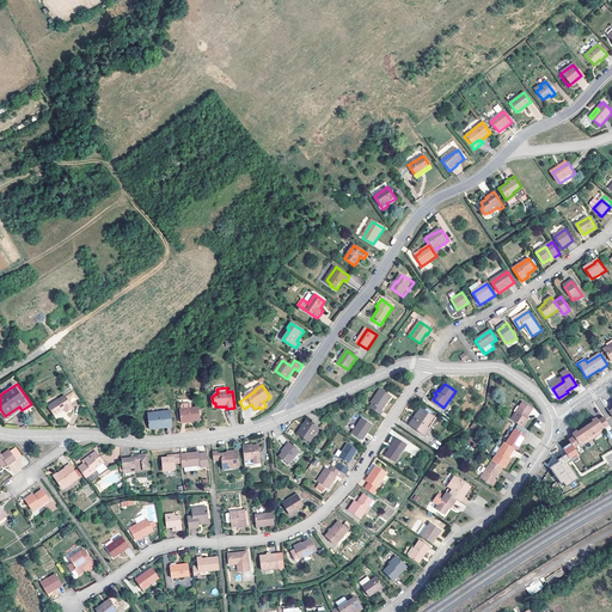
[(371,408),(381,415),(383,411),(383,410),(391,397),(380,390),(371,403),(372,404),(371,408)]
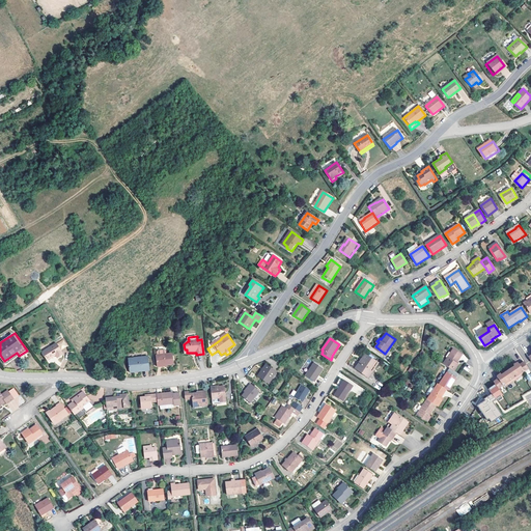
[(57,342),(43,352),(49,360),(57,354),(59,356),(64,353),(57,342)]
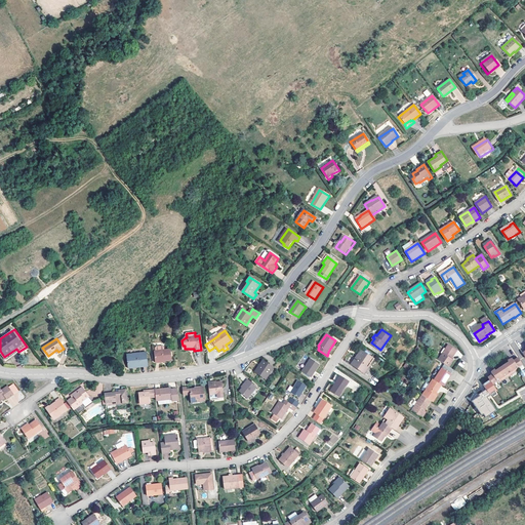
[(439,360),(449,367),(454,361),(452,359),(457,351),(449,345),(439,360)]
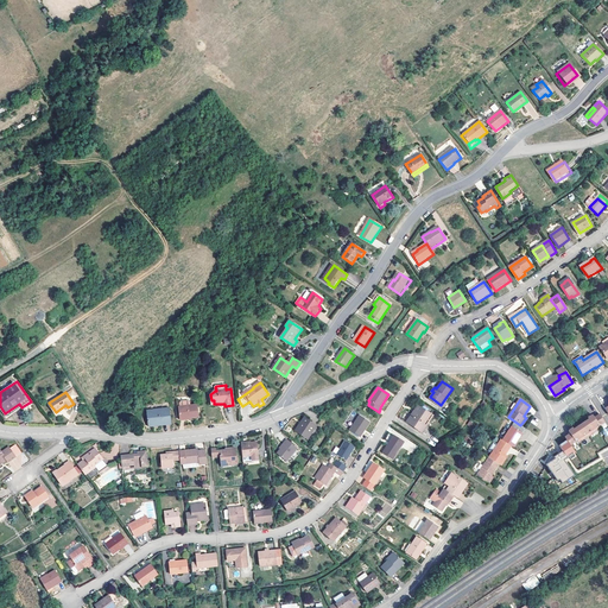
[(179,407),(181,419),(198,418),(197,405),(190,406),(190,403),(188,400),(181,401),(179,404),(179,407)]
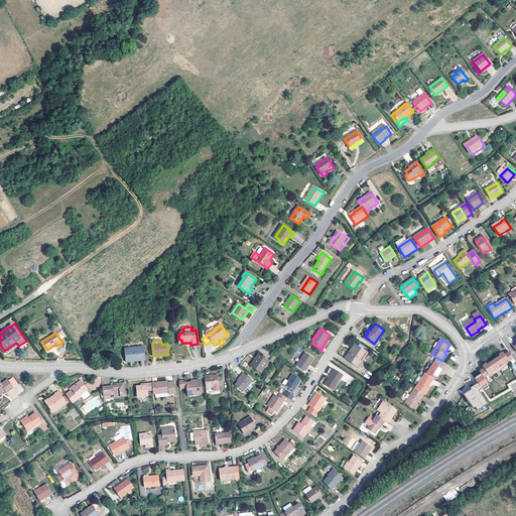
[(16,343),(4,351),(7,355),(18,346),(16,343)]
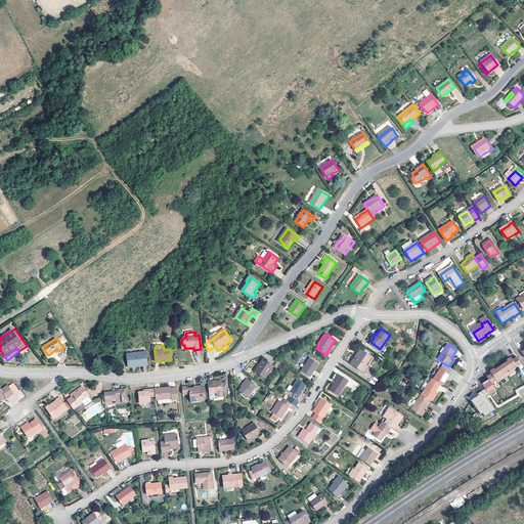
[(368,362),(370,363),(374,358),(360,349),(351,363),(361,370),(364,365),(365,366),(368,362)]
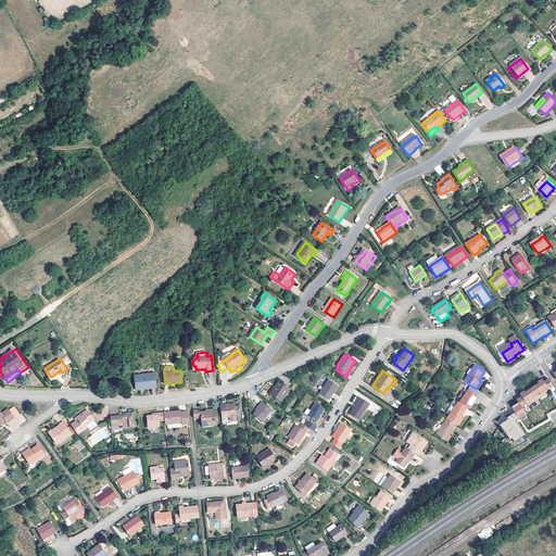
[(153,371),(133,373),(134,384),(142,384),(142,387),(154,386),(153,371)]
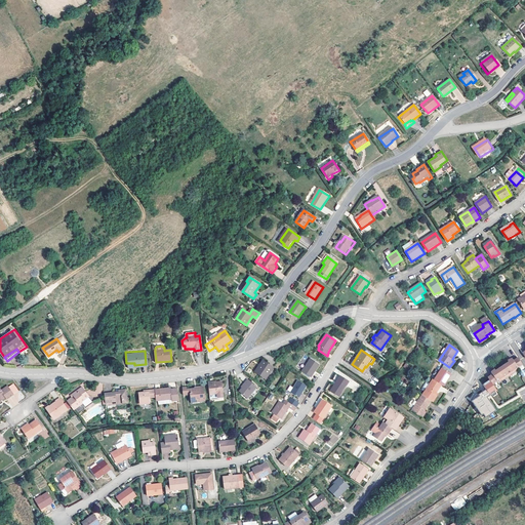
[(490,376),(488,378),(489,380),(492,385),(499,379),(500,381),(516,370),(515,369),(522,364),(518,357),(514,360),(513,361),(512,358),(508,361),(509,362),(507,364),(497,371),(496,372),(494,369),(490,373),(491,375),(490,376)]
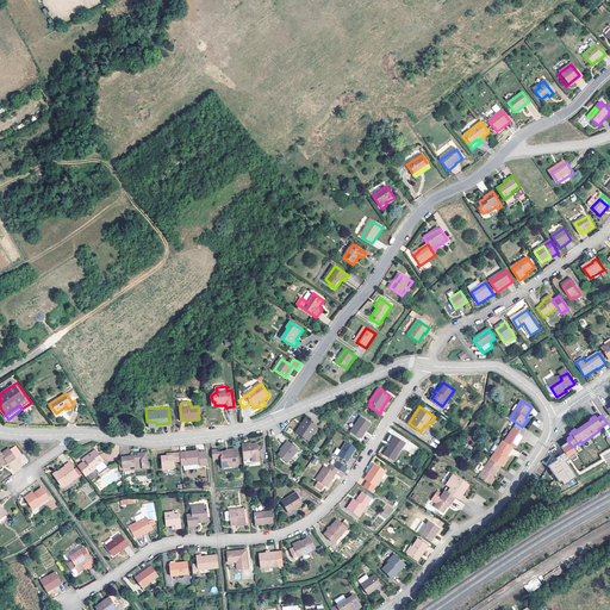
[(372,424),(362,417),(352,431),(361,439),(365,433),(365,434),(372,424)]
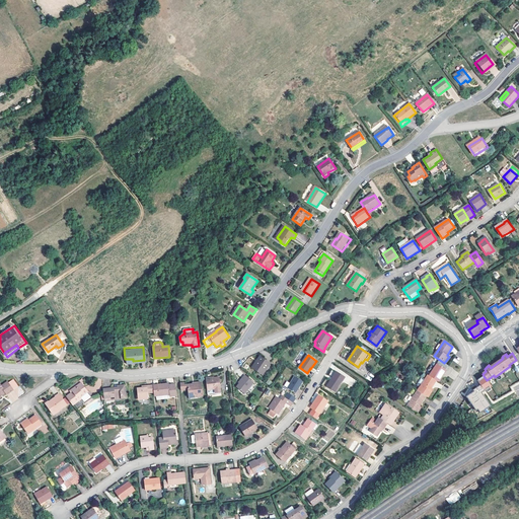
[(271,363),(262,357),(253,368),(263,374),(271,363)]
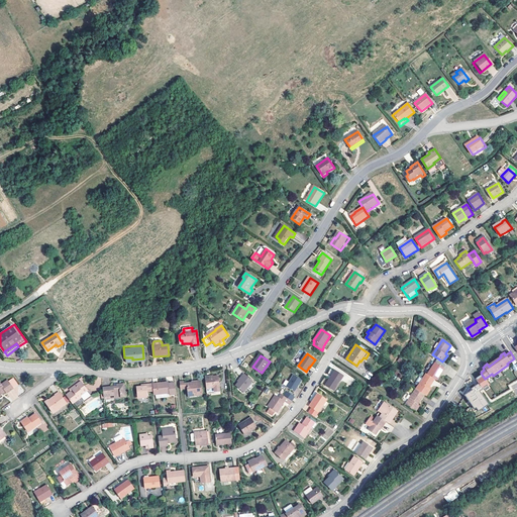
[(359,368),(366,358),(364,357),(360,362),(359,360),(356,366),(359,368)]
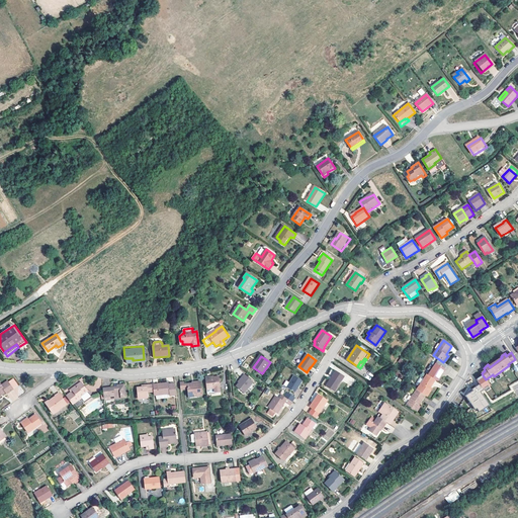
[(436,380),(438,381),(446,369),(437,364),(429,375),(436,380)]
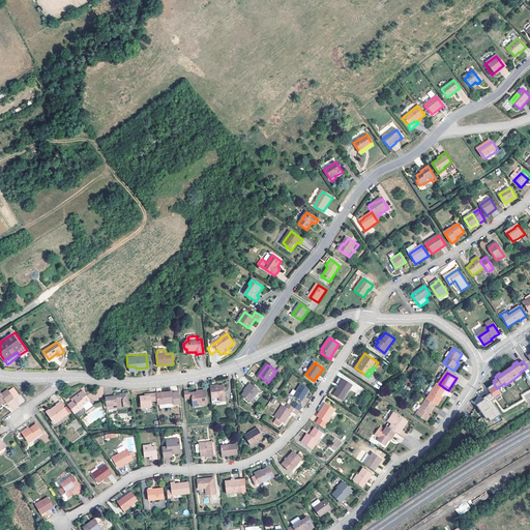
[(353,386),(345,381),(341,386),(340,386),(333,394),(343,401),(353,386)]
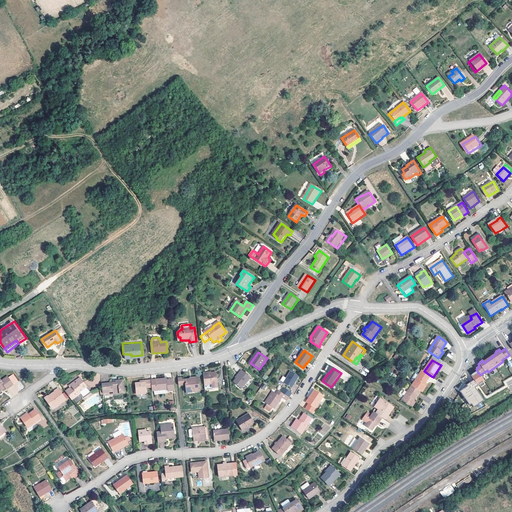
[(251,377),(242,370),(239,374),(240,374),(234,382),(241,388),(251,377)]
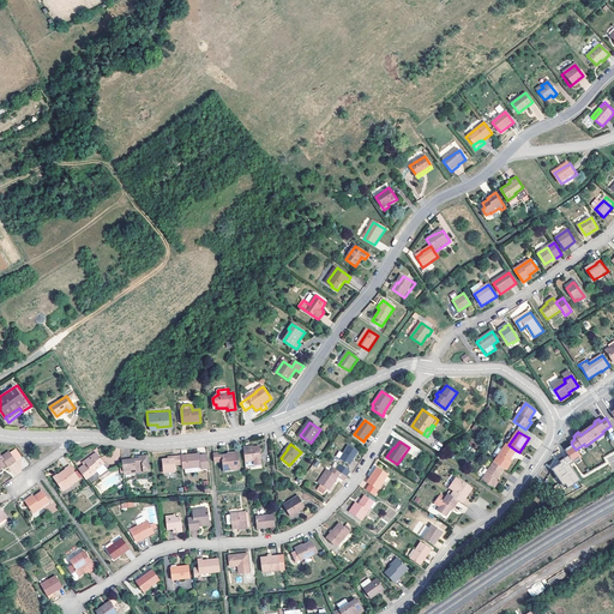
[(495,463),(505,469),(517,451),(509,445),(507,444),(495,463)]
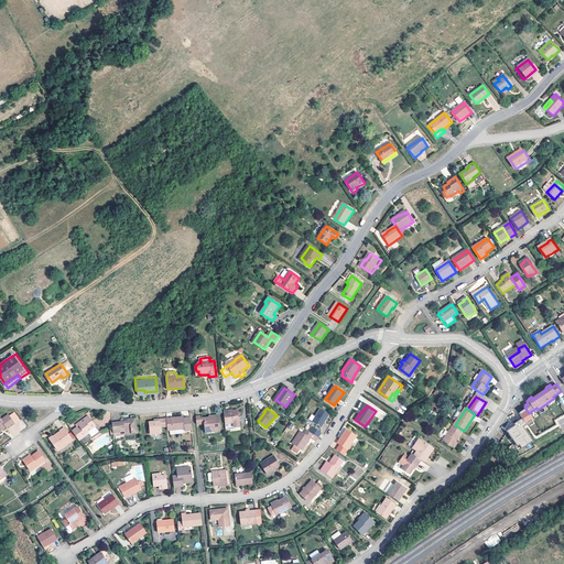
[(329,414),(321,409),(312,422),(322,427),(329,414)]
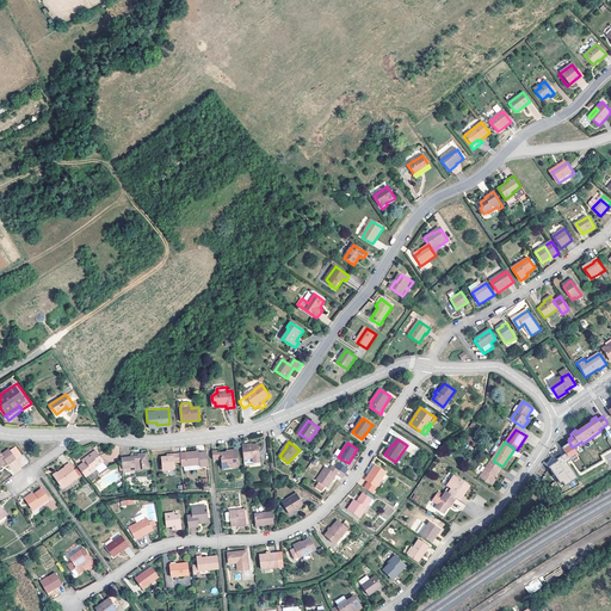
[(573,448),(569,443),(561,448),(565,454),(556,460),(555,457),(553,458),(547,467),(556,480),(559,479),(561,482),(565,487),(576,477),(566,463),(571,460),(575,456),(578,455),(573,448)]
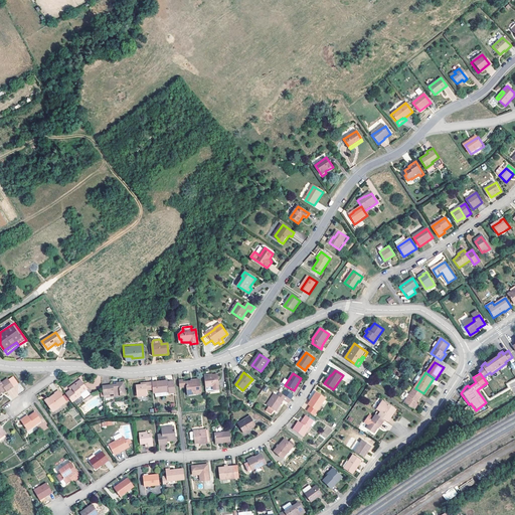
[(218,375),(205,376),(206,391),(219,390),(218,375)]
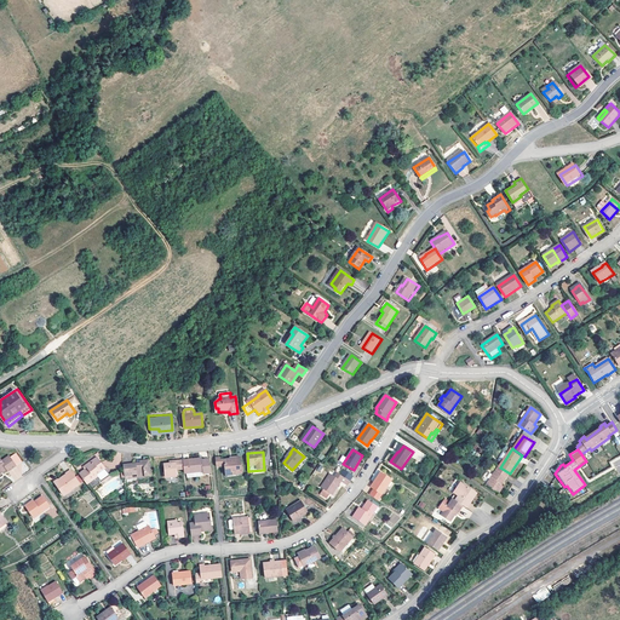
[(10,457),(16,465),(21,461),(15,453),(10,457)]
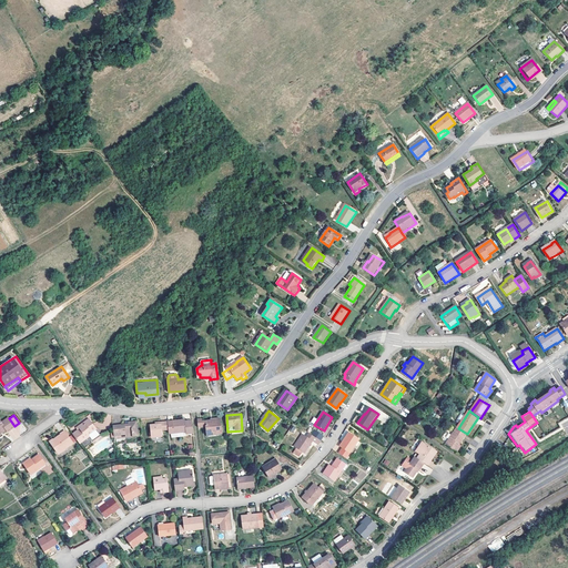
[(81,445),(88,439),(85,437),(98,428),(91,421),(88,415),(77,424),(78,427),(71,432),(79,442),(81,445)]
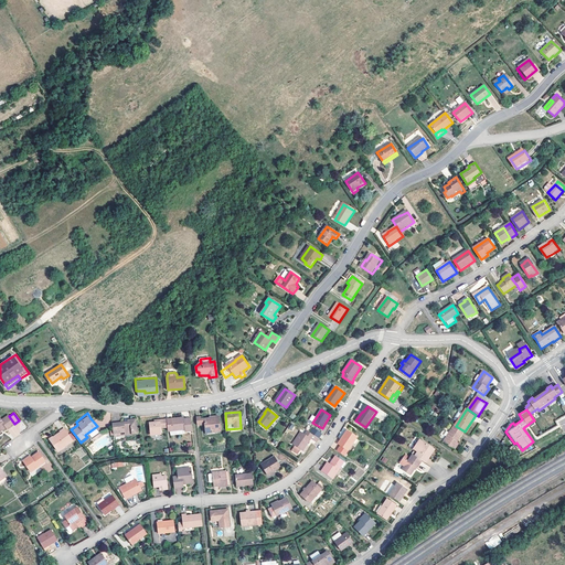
[(0,418),(0,433),(1,433),(0,432),(0,430),(6,427),(7,429),(14,424),(9,416),(8,415),(1,419),(0,418)]
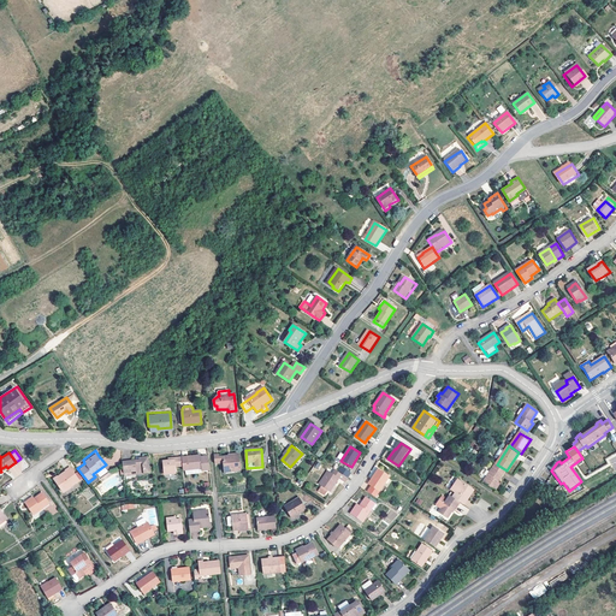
[(101,454),(99,456),(106,465),(110,471),(113,468),(108,463),(107,463),(101,454)]
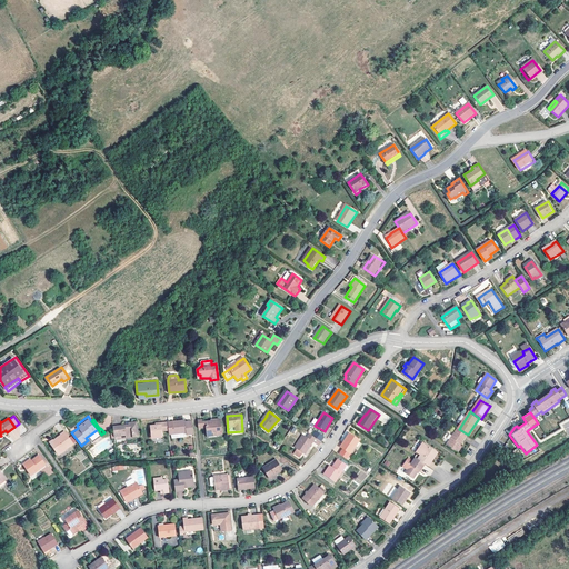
[(187,435),(195,435),(192,419),(168,422),(169,430),(170,435),(187,433),(187,435)]
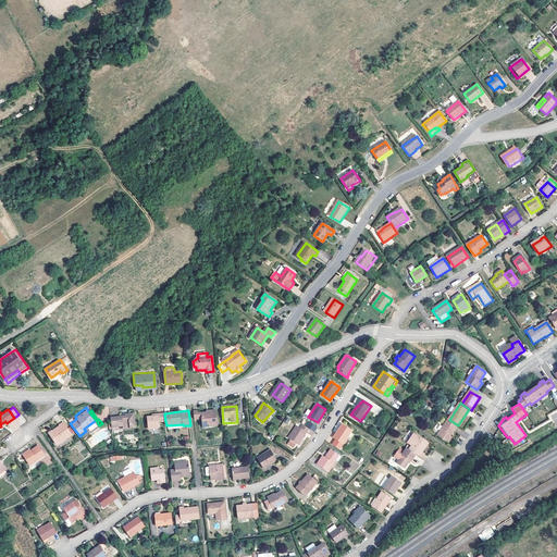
[(210,413),(202,413),(203,419),(205,428),(218,425),(217,411),(210,412),(210,413)]
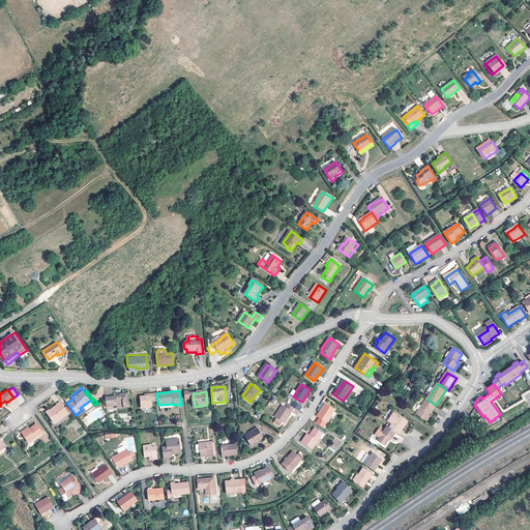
[(117,406),(118,409),(129,407),(128,392),(120,393),(118,392),(116,394),(116,395),(106,398),(107,407),(117,406)]
